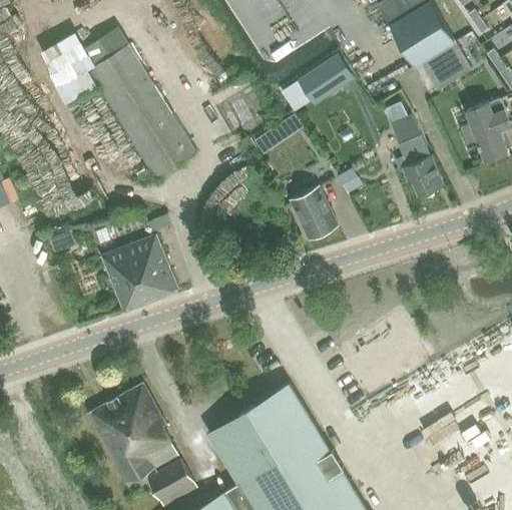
[(354,0),(361,11),(379,0),(354,0)]
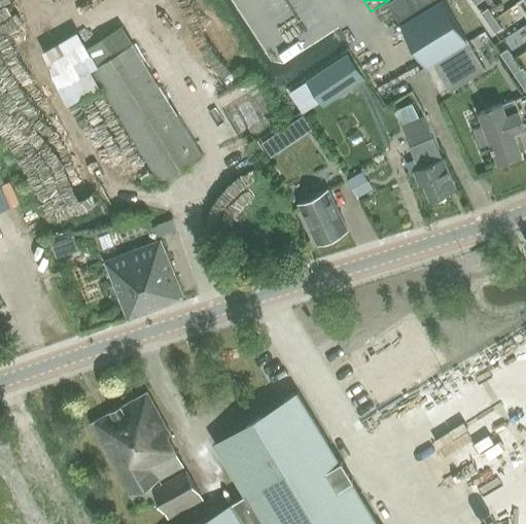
[(399,0),(387,8),(425,72),(432,67),(468,45),(441,0),(399,0)]
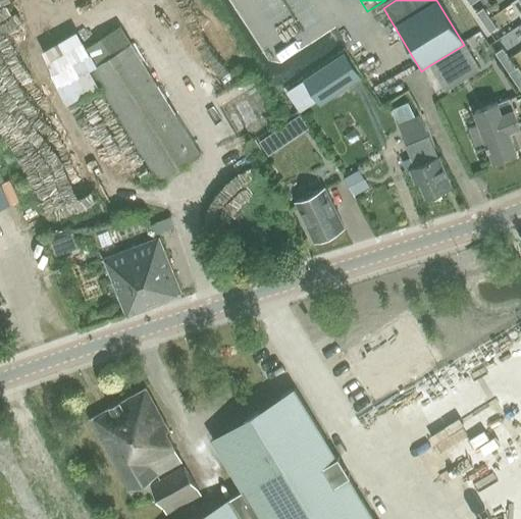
[(518,0),(512,5),(520,18),(520,0),(519,1),(518,0)]
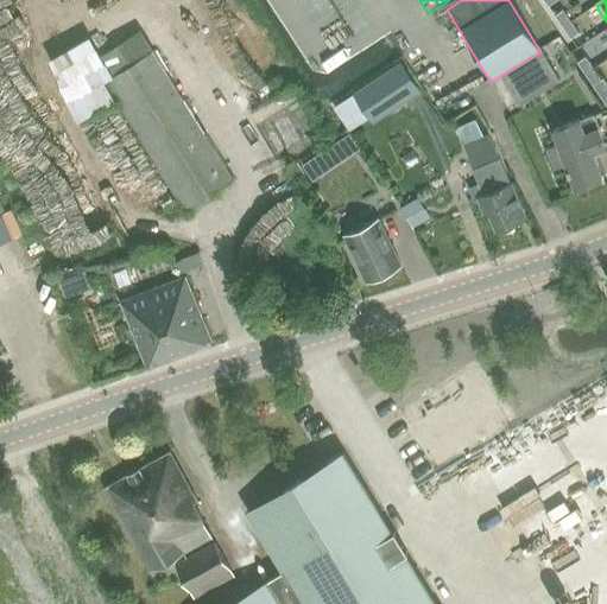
[(562,12),(554,18),(562,30),(570,24),(562,12)]
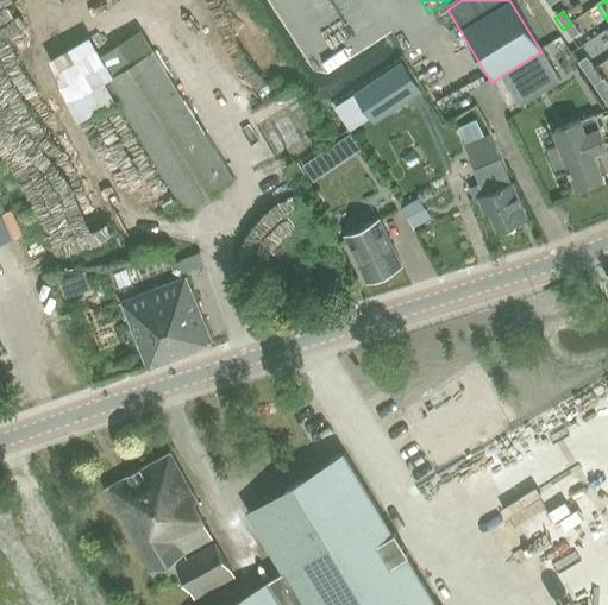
[(571,24),(563,30),(571,41),(578,36),(571,24)]
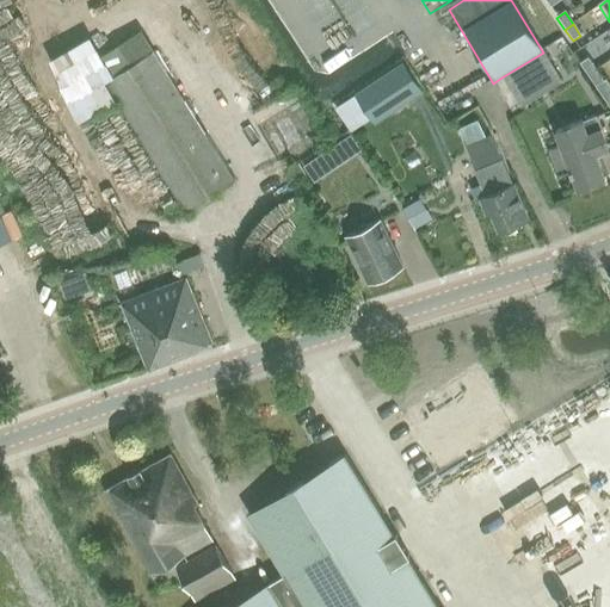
[(356,32),(343,38),(358,73),(371,67),(356,32)]
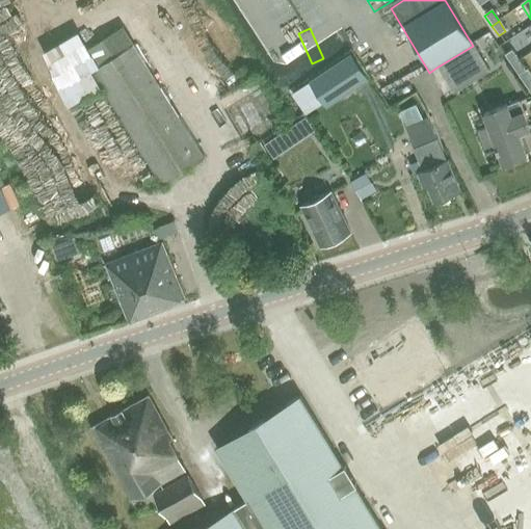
[(473,46),(436,68),(452,95),(488,73),(473,46)]
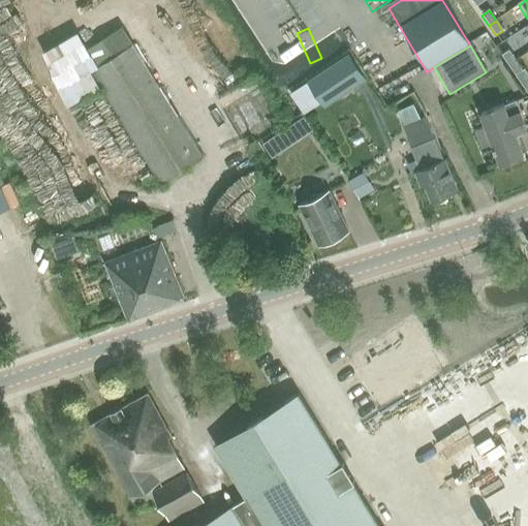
[(132,48),(90,73),(112,109),(161,186),(203,160),(132,48)]
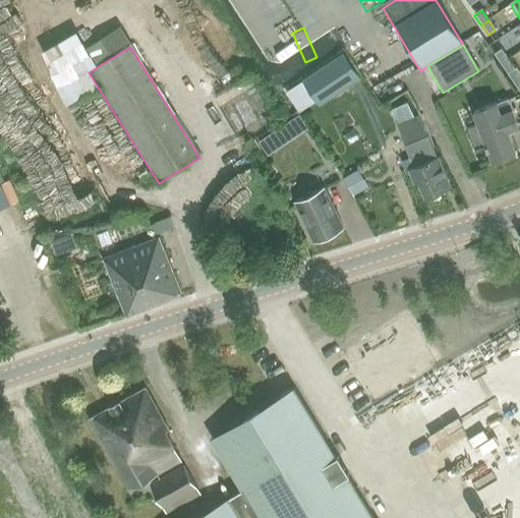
[(501,51),(494,55),(501,65),(507,61),(501,51)]
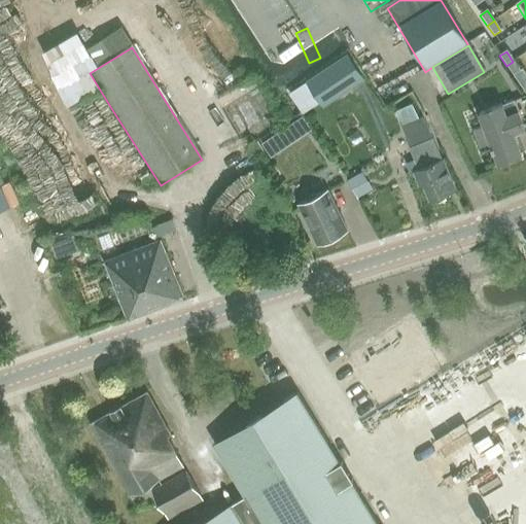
[(319,105),(361,77),(348,57),(306,84),(319,105)]
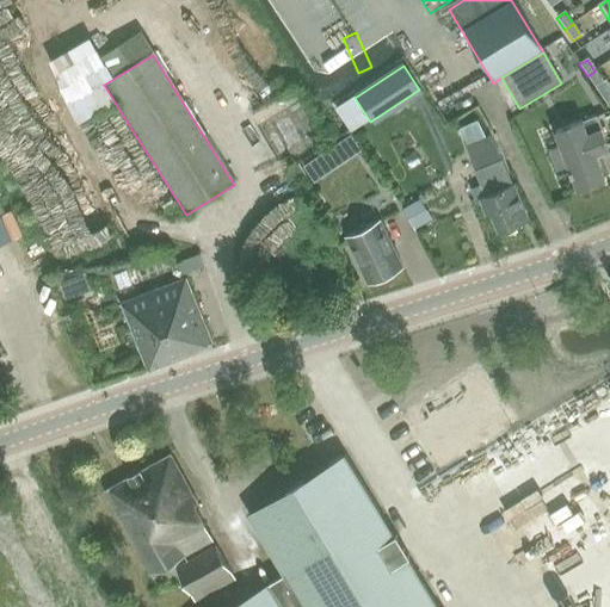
[(595,72),(587,76),(595,88),(603,84),(595,72)]
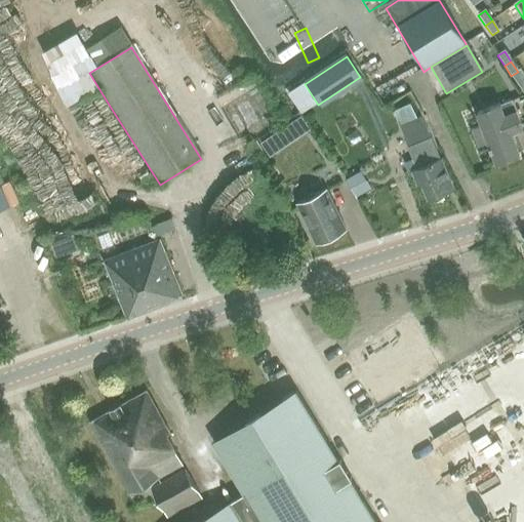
[(511,105),(477,118),(494,165),(496,165),(497,168),(515,161),(514,158),(518,156),(510,134),(521,130),(511,105)]
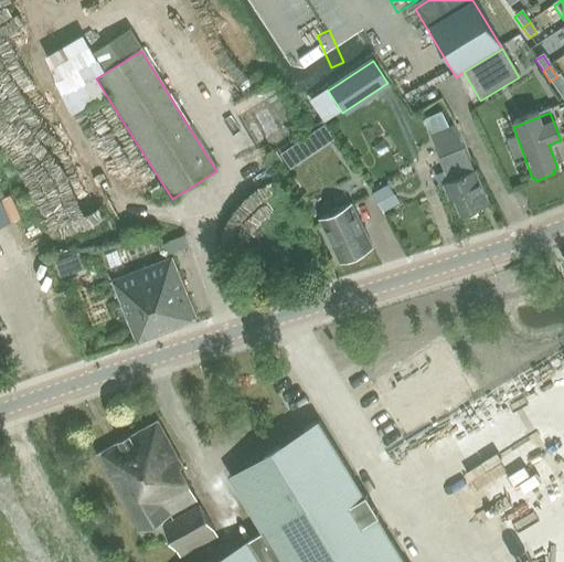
[(311,134),(321,147),(332,139),(322,126),(311,134)]
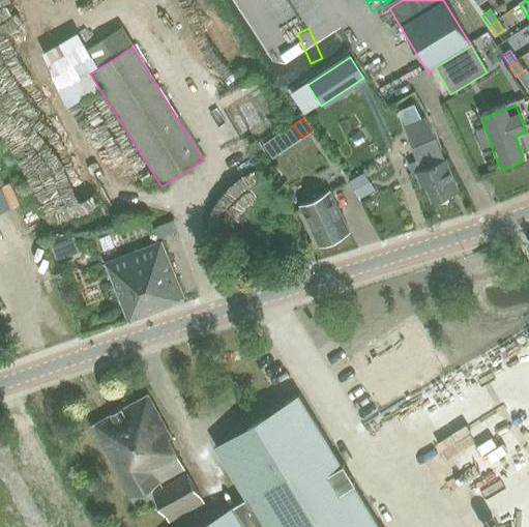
[(282,151),(272,139),(262,145),(271,158),(282,151)]
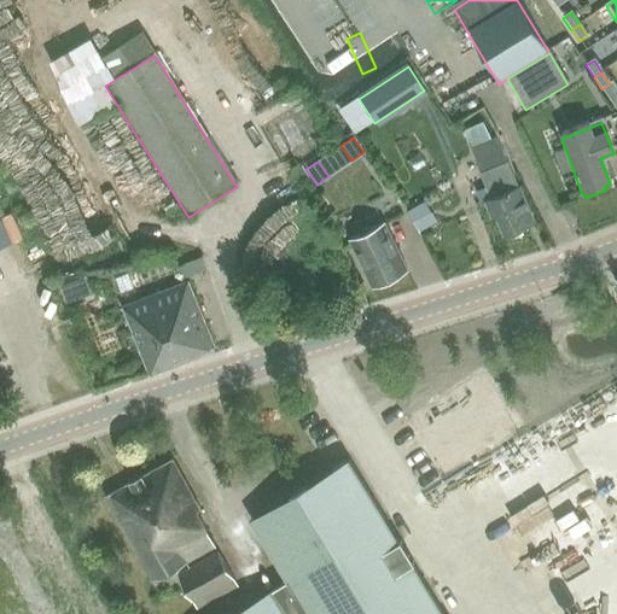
[(533,224),(507,164),(482,175),(479,175),(485,189),(477,193),(481,204),(484,203),(492,221),(498,218),(505,237),(508,234),(512,237),(523,232),(523,228),(533,224)]
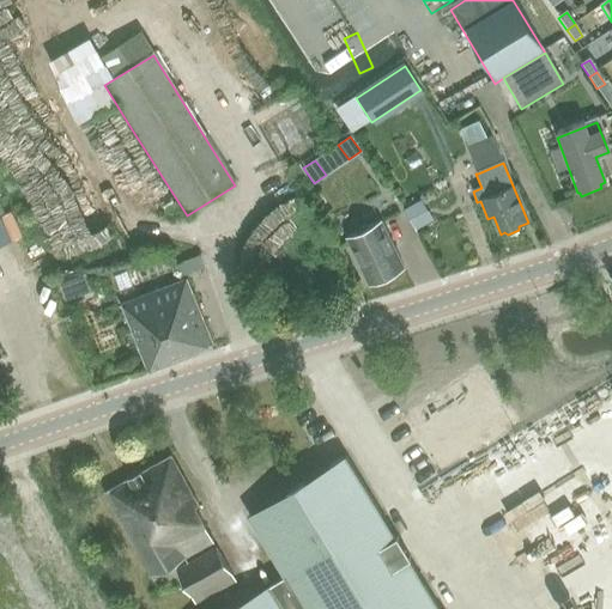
[(0,244),(10,241),(0,220),(0,244)]
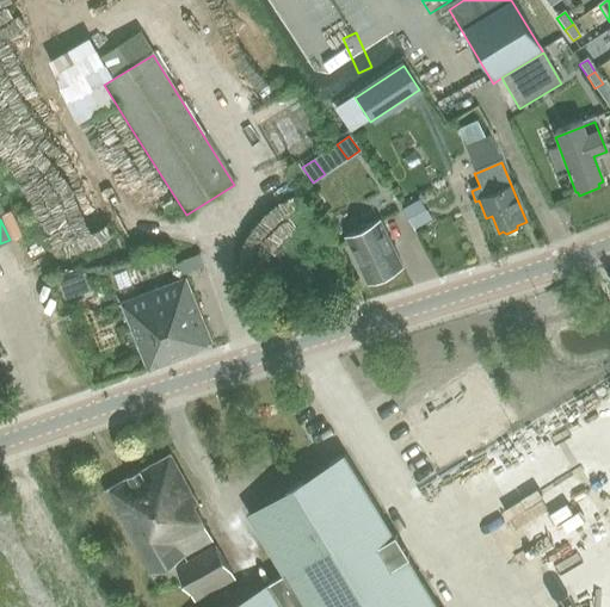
[(402,270),(380,222),(365,228),(345,239),(368,286),(402,270)]
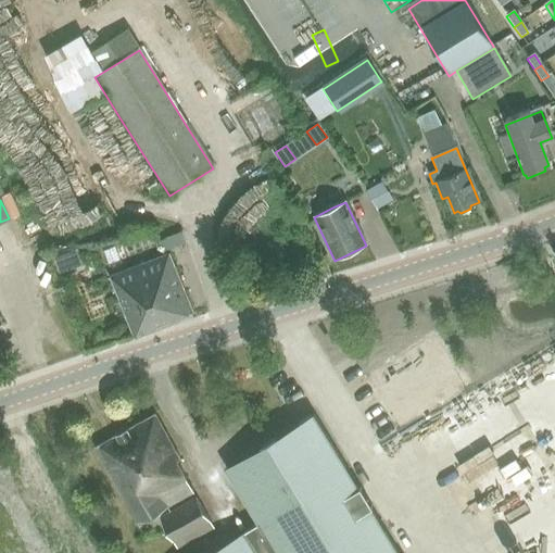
[(168,255),(111,278),(135,338),(177,322),(176,319),(192,313),(168,255)]
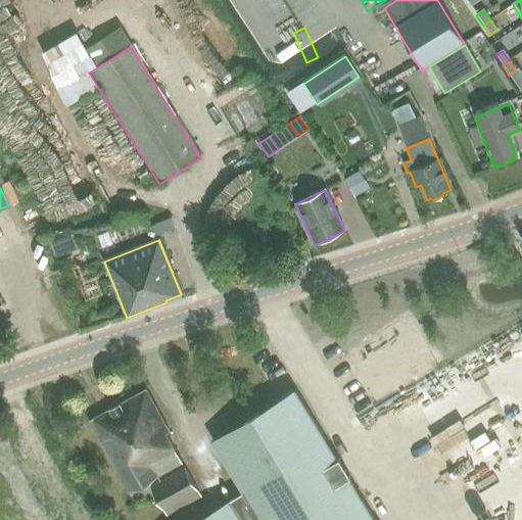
[(182,464),(165,435),(170,433),(145,391),(89,423),(129,493),(182,464)]
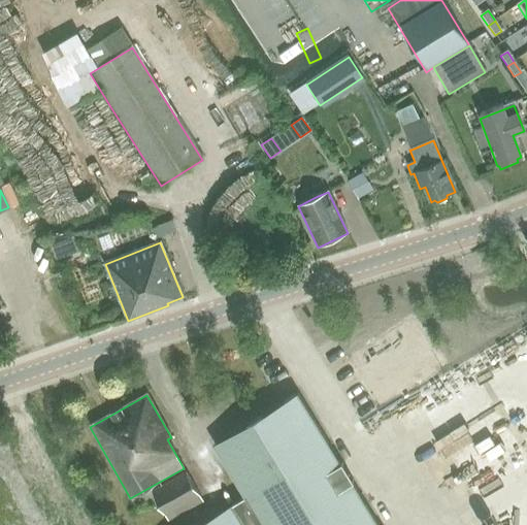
[(297,395),(213,446),(245,498),(200,524),(375,524),(329,448),(330,448),(329,447),(297,395)]
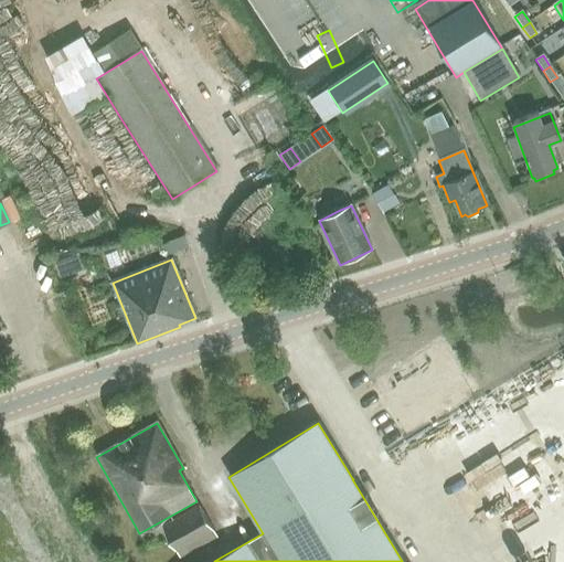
[(465,459),(443,469),(461,513),(485,504),(465,459)]
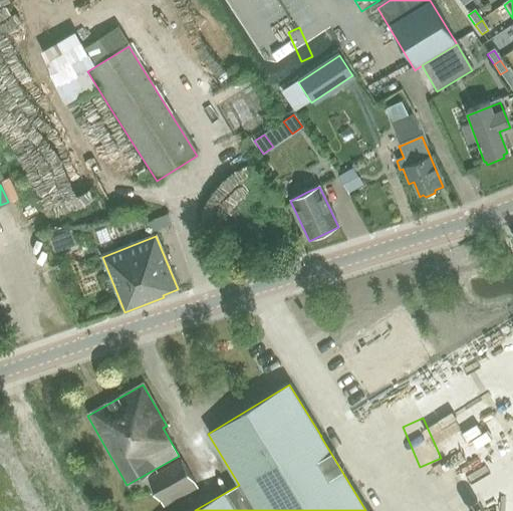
[(163,508),(197,489),(182,461),(148,480),(163,508)]
